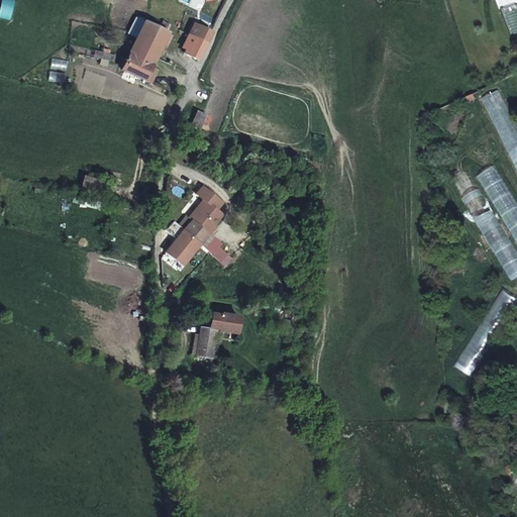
[(0,0),(0,17),(9,20),(14,0),(0,0)]
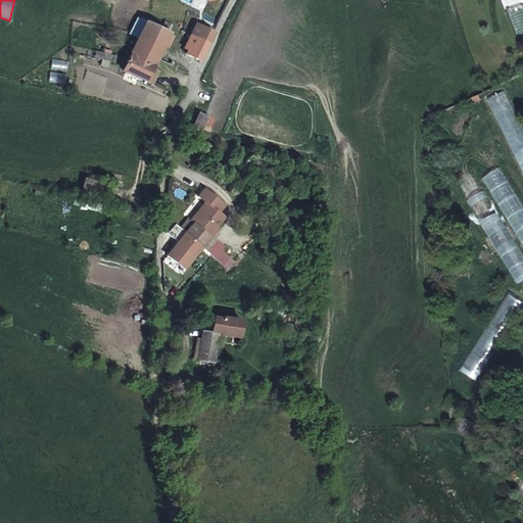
[(146,24),(123,70),(146,81),(168,34),(146,24)]
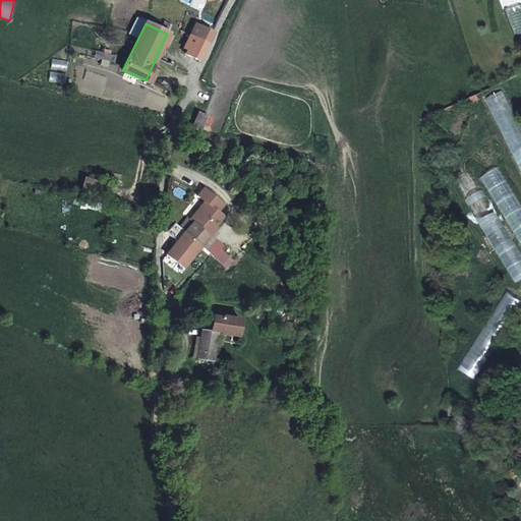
[(187,55),(199,61),(208,44),(190,36),(185,46),(191,49),(187,55)]
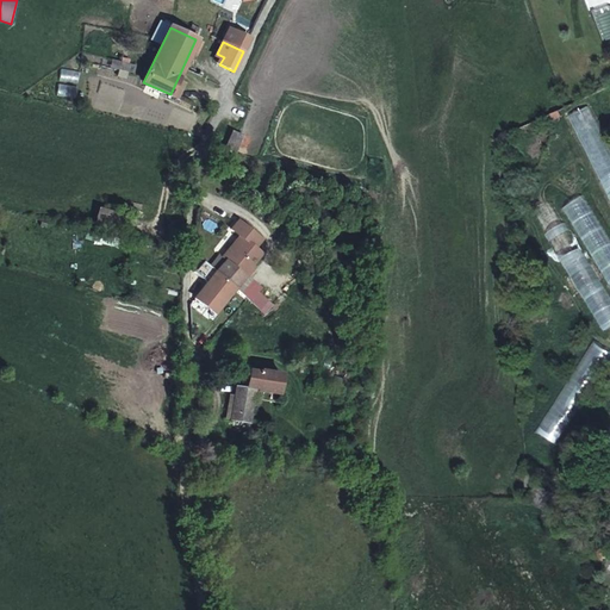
[(76,83),(79,72),(61,68),(58,81),(76,83)]
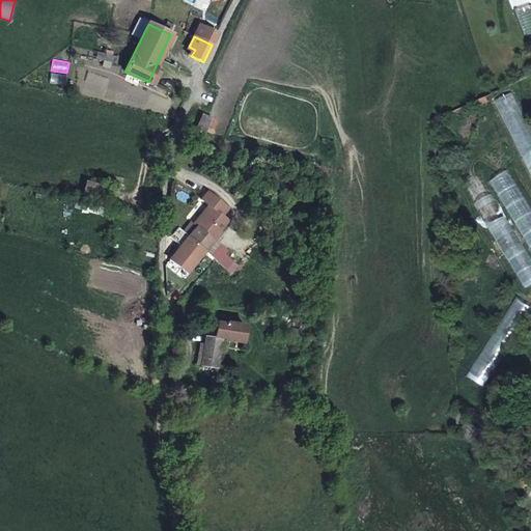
[(65,84),(65,74),(50,74),(50,83),(65,84)]
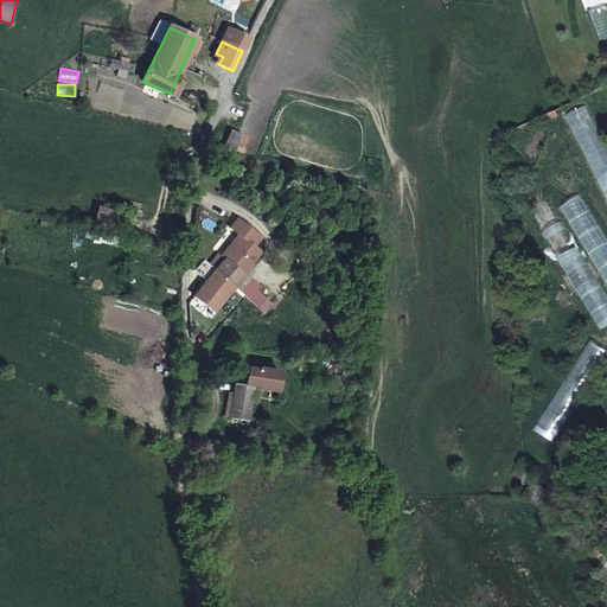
[(568,114),(606,197),(606,142),(589,104),(568,114)]
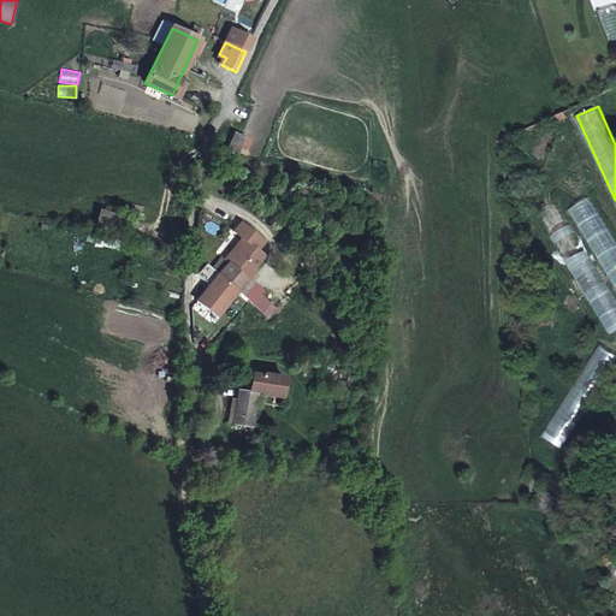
[(246,135),(236,131),(230,149),(238,152),(246,135)]
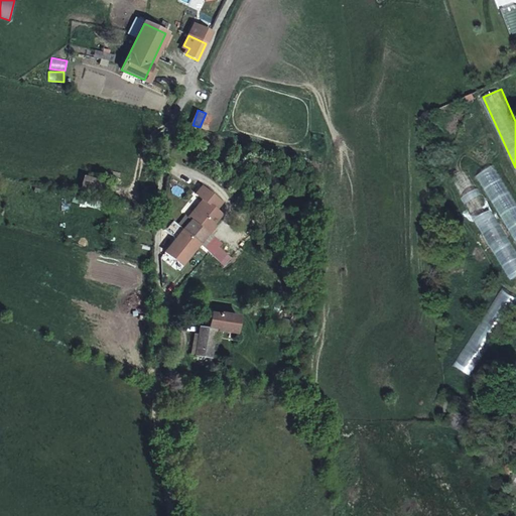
[(80,186),(97,192),(101,181),(83,176),(80,186)]
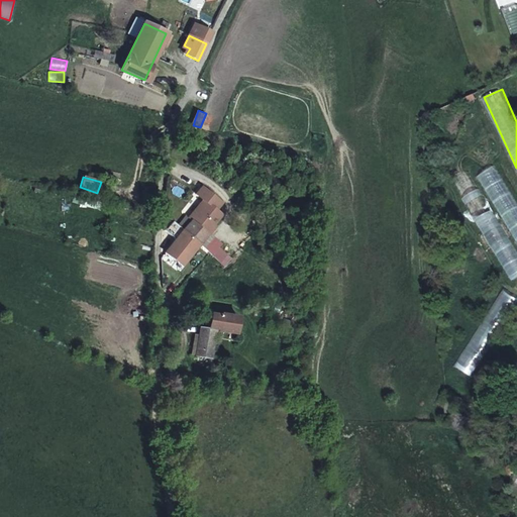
[(516,254),(479,181),(460,190),(509,282),(516,277),(516,254)]
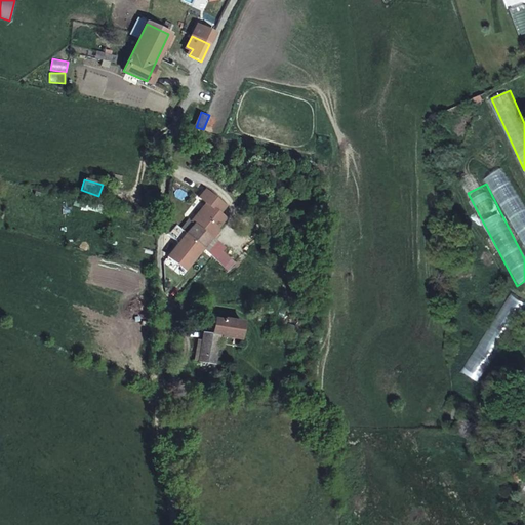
[(194,224),(211,237),(212,238),(219,230),(217,228),(225,217),(218,213),(225,205),(203,190),(198,198),(205,203),(191,221),(194,224)]
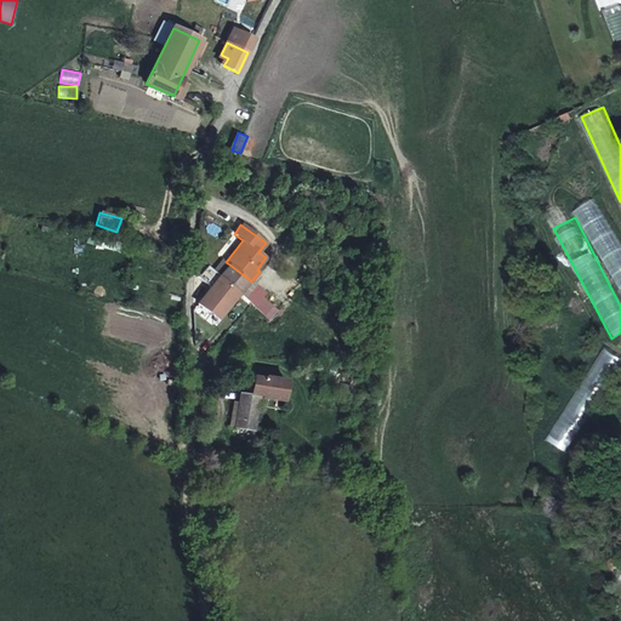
[(229,265),(220,277),(239,292),(250,280),(229,265)]
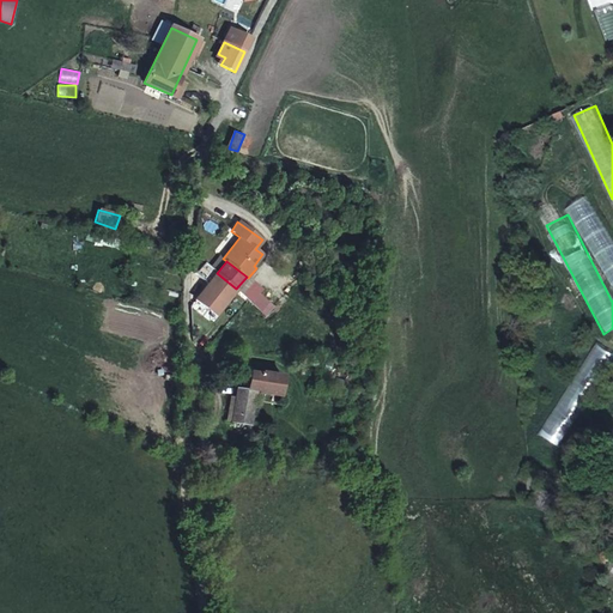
[(196,273),(210,284),(206,286),(225,302),(236,289),(217,273),(205,263),(196,273)]
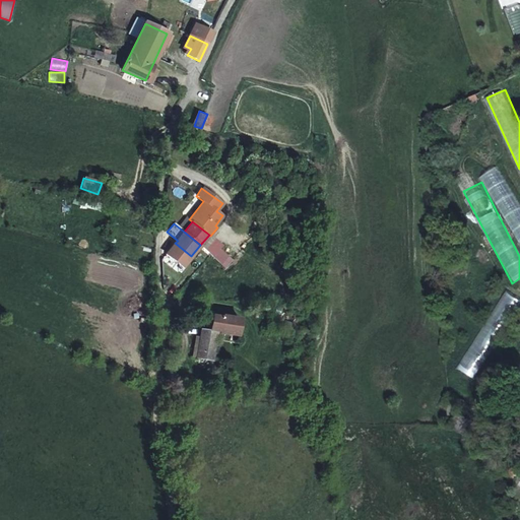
[(214,255),(216,253),(222,245),(210,236),(209,235),(200,245),(214,255)]
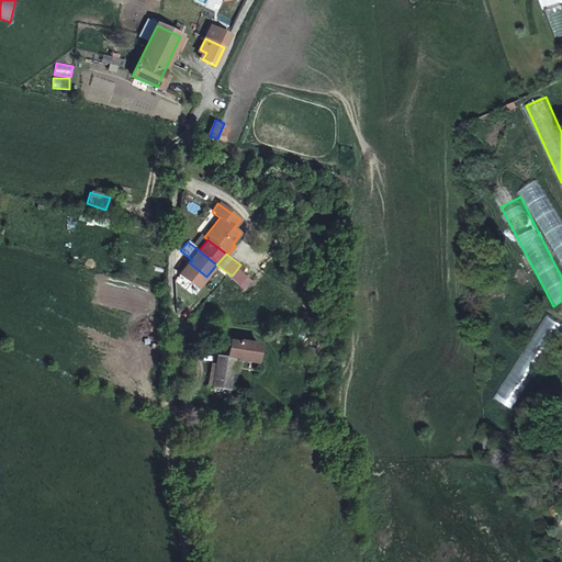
[(198,289),(206,277),(189,262),(180,274),(198,289)]
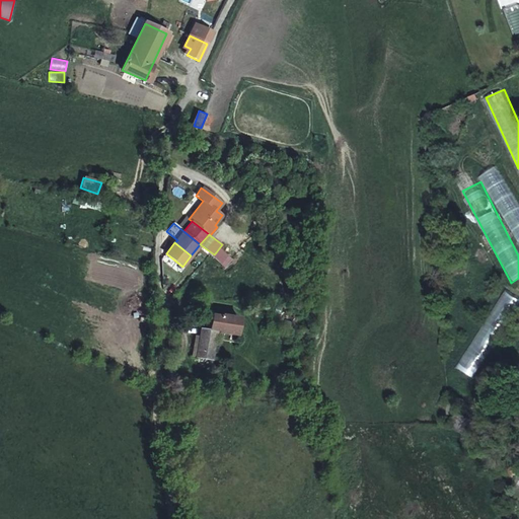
[(459,368),(476,377),(518,296),(518,292),(504,285),(459,368)]
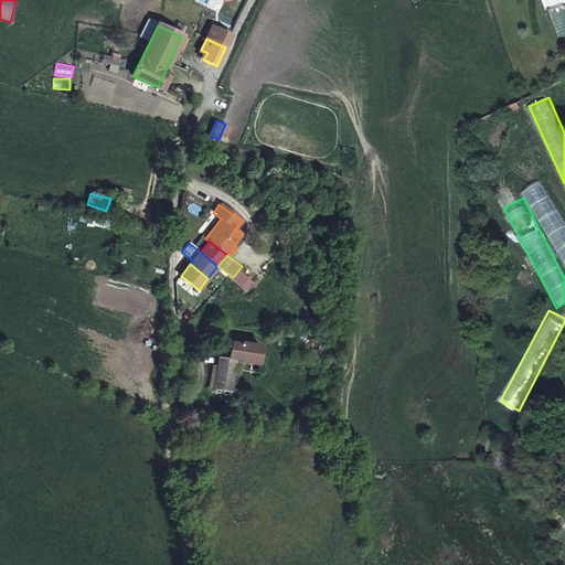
[(224,343),(223,358),(234,359),(234,360),(254,361),(255,343),(235,342),(235,343),(224,343)]
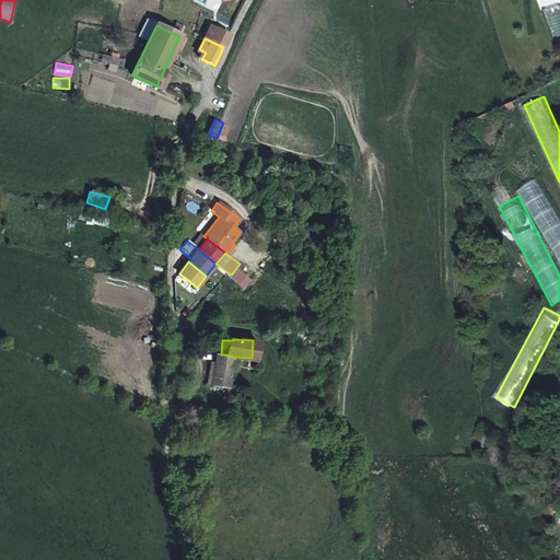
[(210,386),(226,387),(229,357),(212,356),(210,386)]
